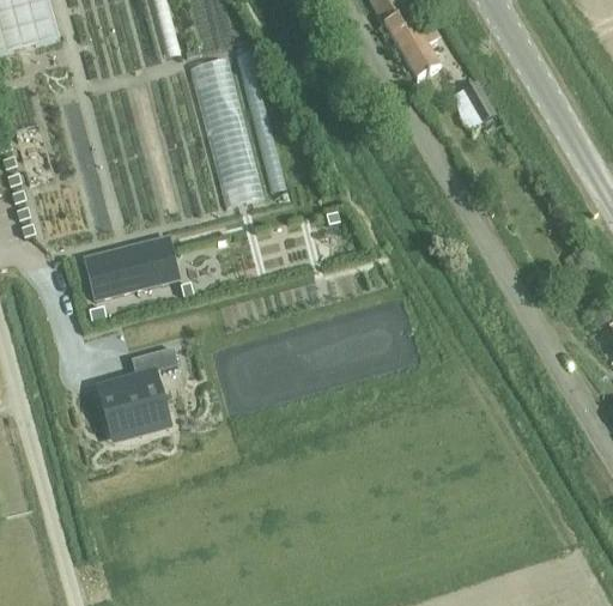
[(0,0),(0,52),(55,40),(46,0),(0,0)]
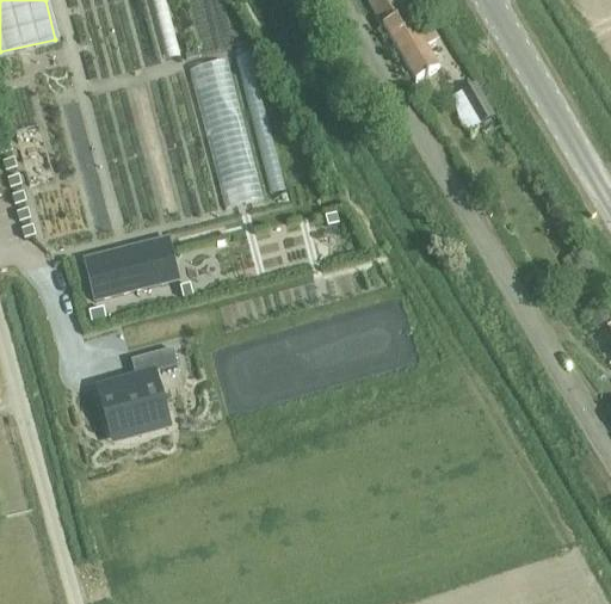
[(141,0),(149,25),(166,19),(170,30),(174,28),(168,10),(159,12),(155,0),(141,0)]
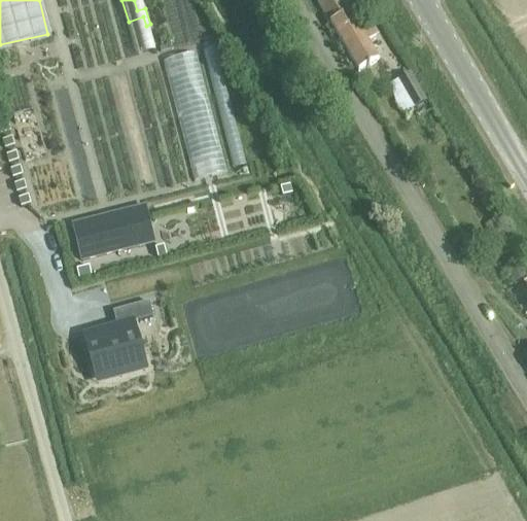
[(318,0),(358,67),(379,55),(366,35),(377,30),(371,20),(360,25),(350,6),(348,7),(344,0),(318,0)]
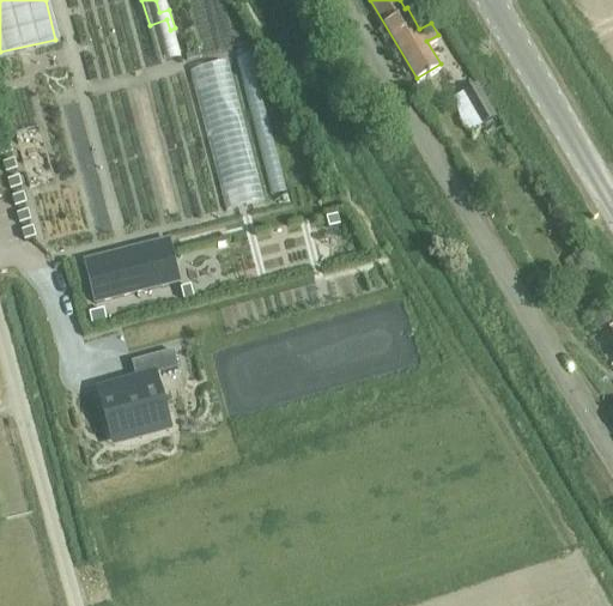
[(477,79),(462,88),(483,121),(496,113),(477,79)]
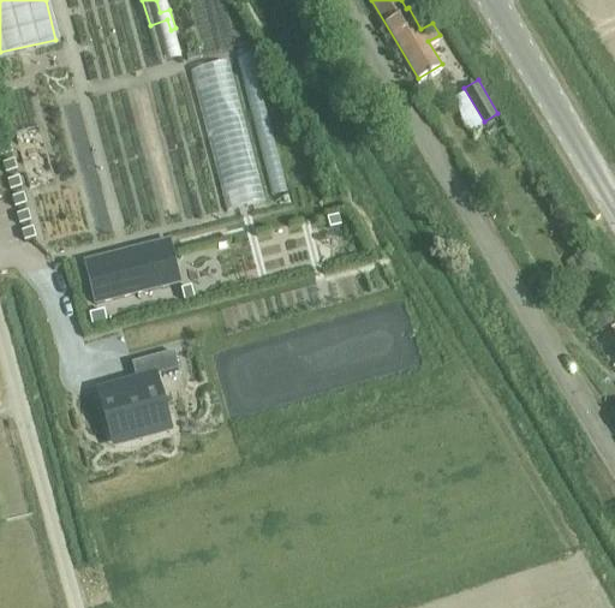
[(7,138),(0,141),(0,149),(1,153),(10,149),(7,138)]
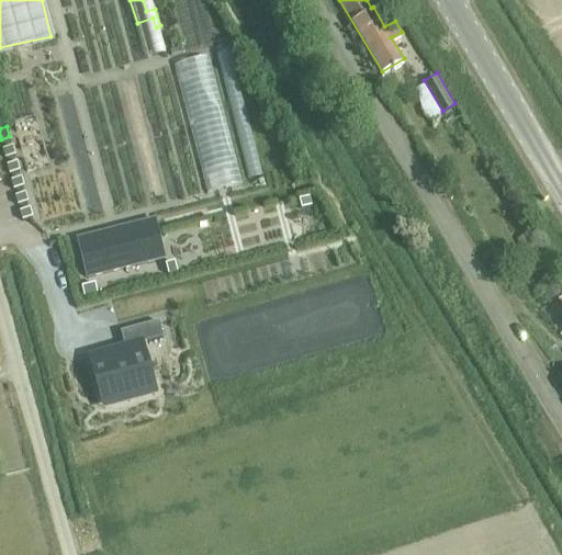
[(11,143),(2,145),(6,155),(13,153),(11,143)]
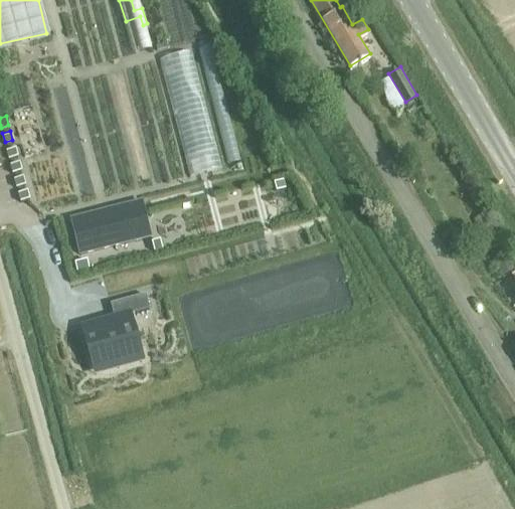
[(14,145),(6,147),(8,156),(16,154),(14,145)]
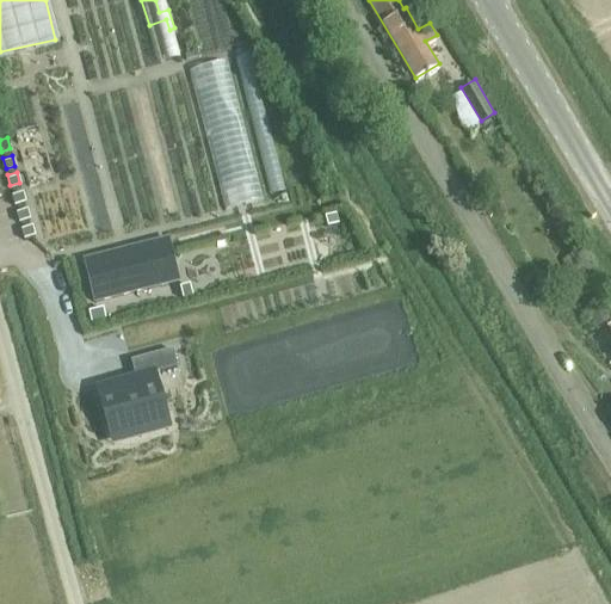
[(22,189),(12,191),(14,202),(24,199),(22,189)]
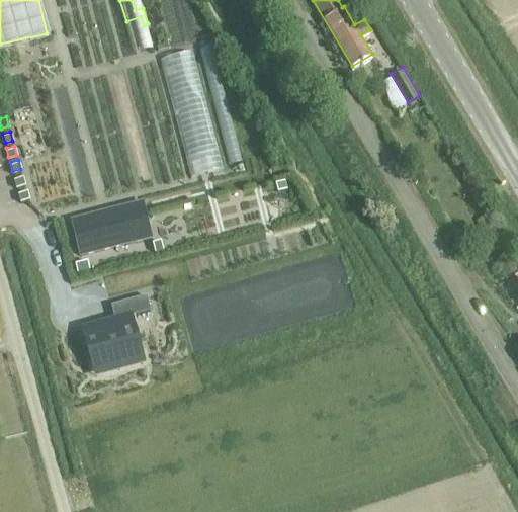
[(22,174),(14,176),(16,185),(24,183),(22,174)]
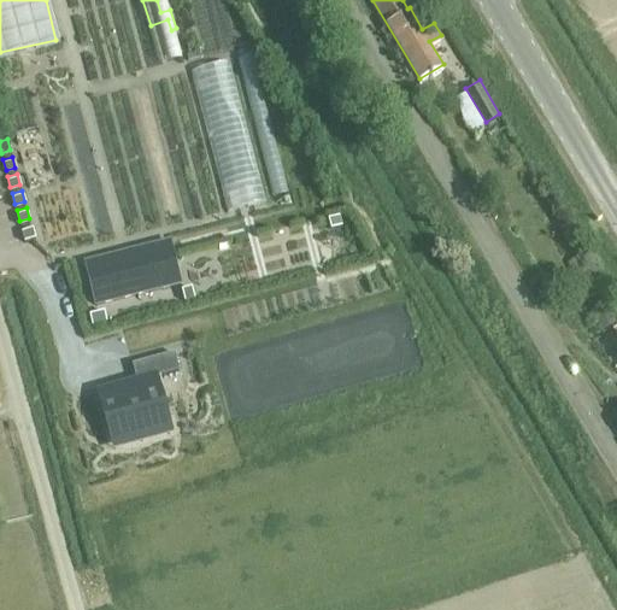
[(338,212),(327,215),(330,226),(340,223),(338,212)]
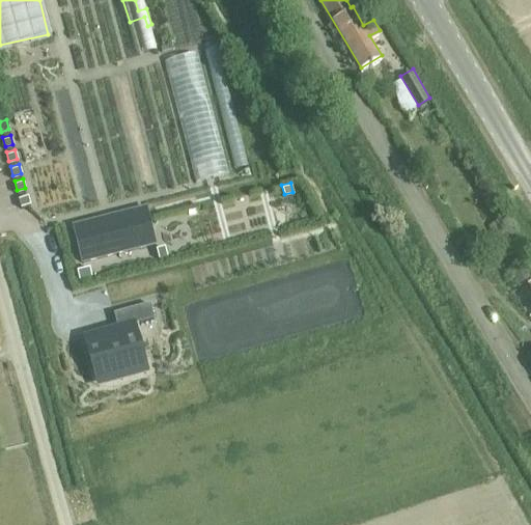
[(26,193),(19,195),(21,204),(29,202),(26,193)]
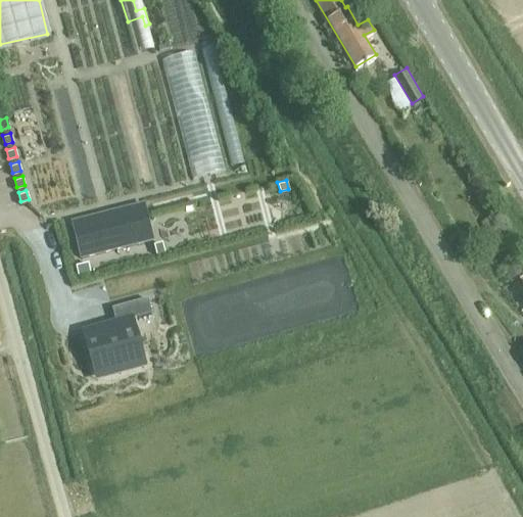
[(143,201),(72,219),(81,255),(151,238),(143,201)]
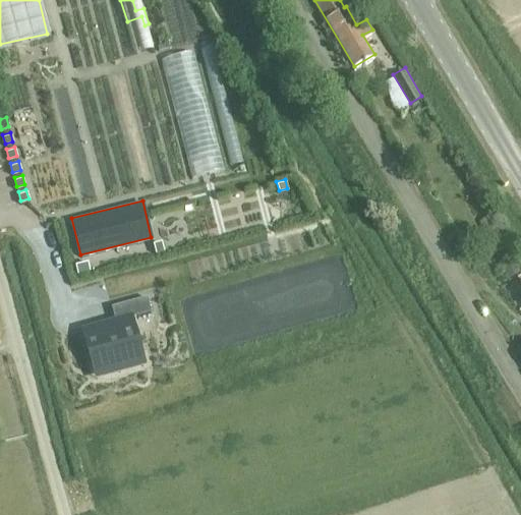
[(161,239),(153,241),(155,250),(163,248),(161,239)]
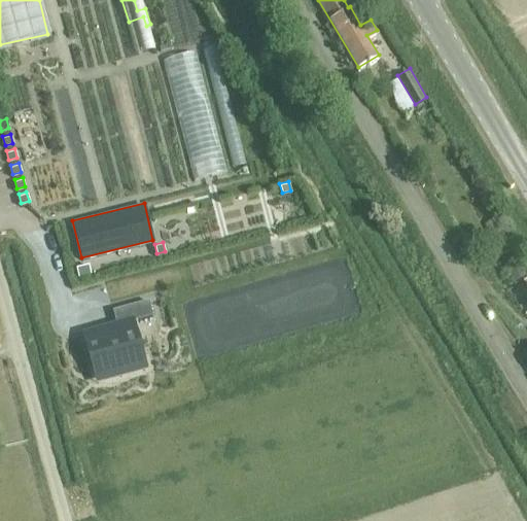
[(488,254),(494,263),(504,256),(498,248),(488,254)]
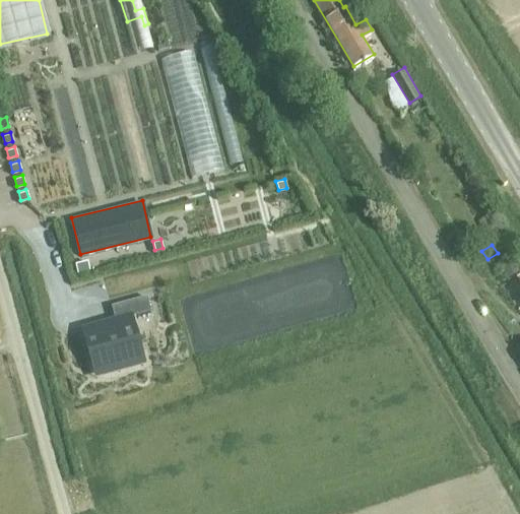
[(87,259),(74,262),(77,271),(89,268),(87,259)]
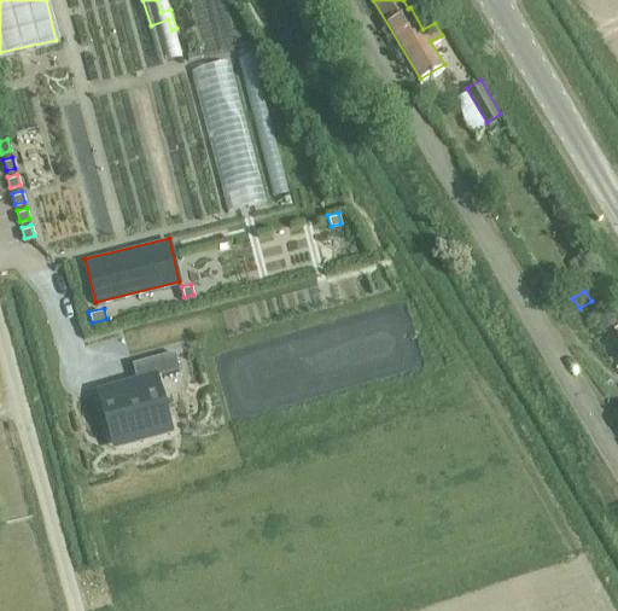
[(135,383),(99,394),(110,432),(167,417),(155,374),(176,368),(172,350),(130,362),(135,383)]
